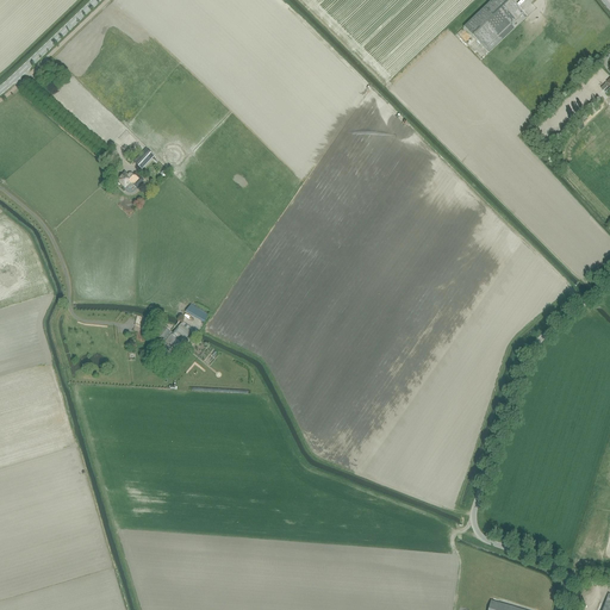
[(527,17),(515,4),(511,0),(491,0),(464,27),(487,54),(527,17)]
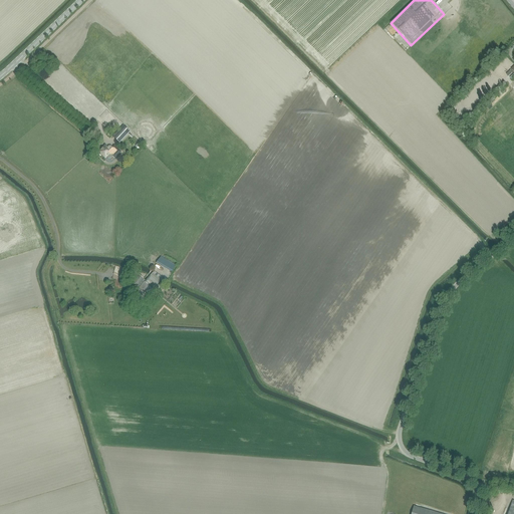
[(123,125),(112,137),(118,143),(130,131),(123,125)]
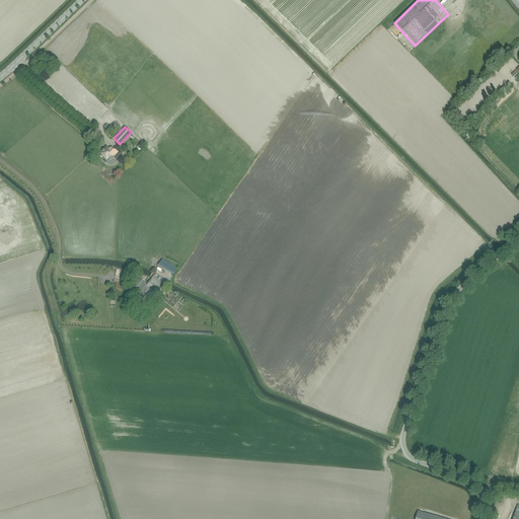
[(113,148),(109,148),(108,149),(106,146),(99,154),(106,160),(108,158),(109,159),(113,159),(114,157),(116,159),(122,153),(116,147),(114,149),(113,148)]
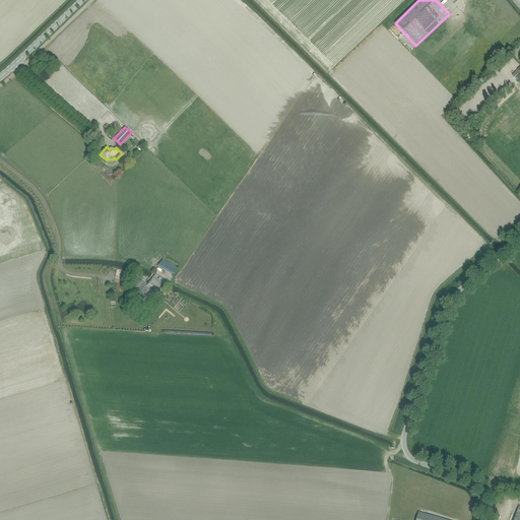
[(164,263),(161,267),(175,274),(177,270),(164,263)]
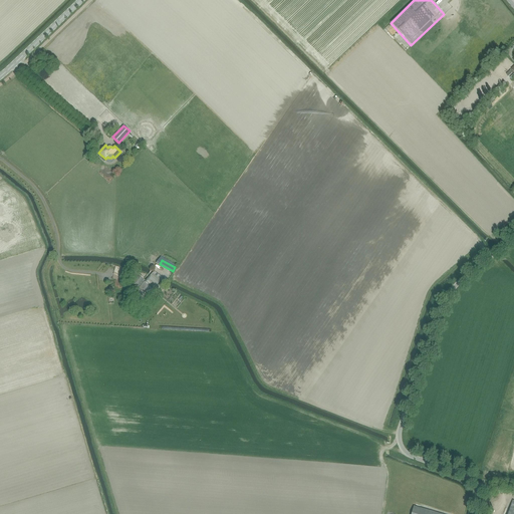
[(146,281),(139,275),(136,272),(130,281),(138,287),(136,290),(139,293),(136,296),(141,300),(147,294),(149,296),(162,280),(163,278),(154,270),(148,278),(146,281)]
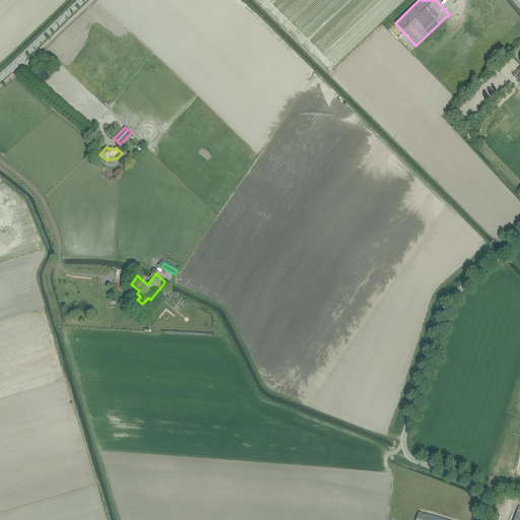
All buildings are outlined.
